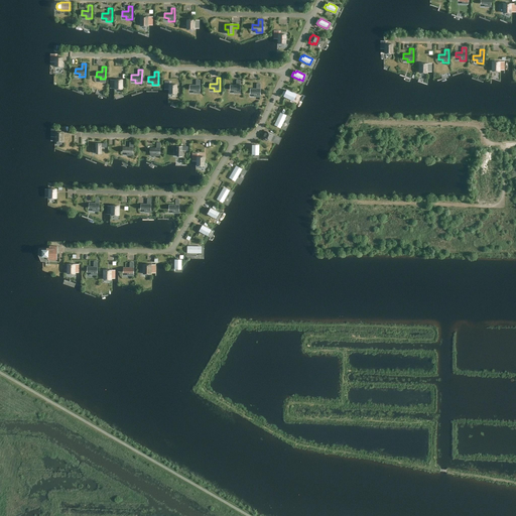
[(194,90),(194,93),(200,93),(200,80),(197,80),(197,86),(189,85),(189,90),(194,90)]
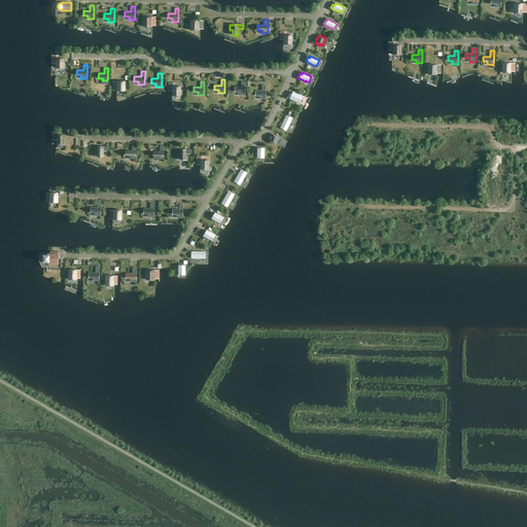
[(239,92),(239,95),(245,95),(245,81),(242,81),(242,88),(235,86),(235,92),(239,92)]
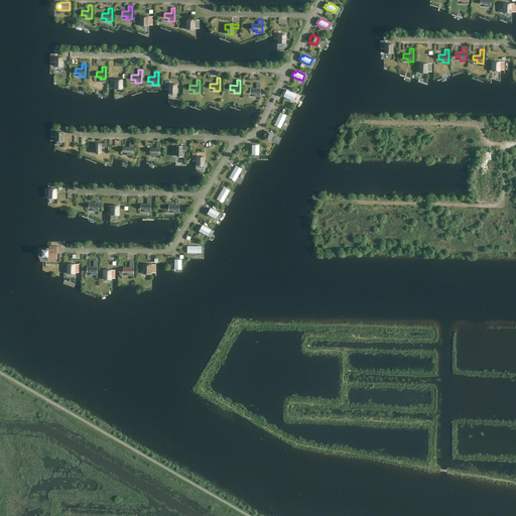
[(254,94),(254,97),(260,97),(260,84),(257,84),(257,89),(250,89),(250,94),(254,94)]
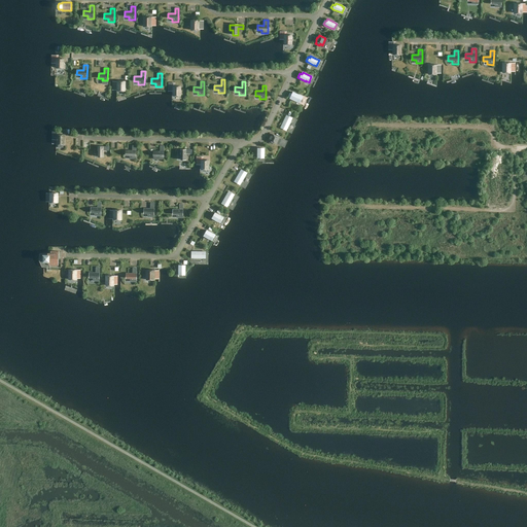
[(290,93),(288,97),(290,98),(296,101),(300,102),(302,97),(299,95),(293,92),(292,94),(290,93)]
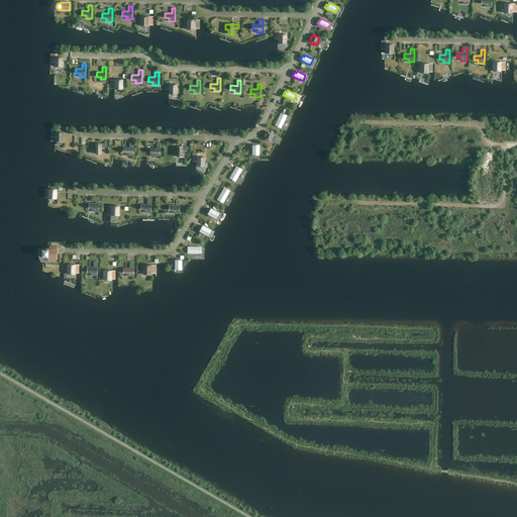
[(275,125),(281,128),(282,126),(286,119),(285,118),(287,116),(281,113),(275,125)]
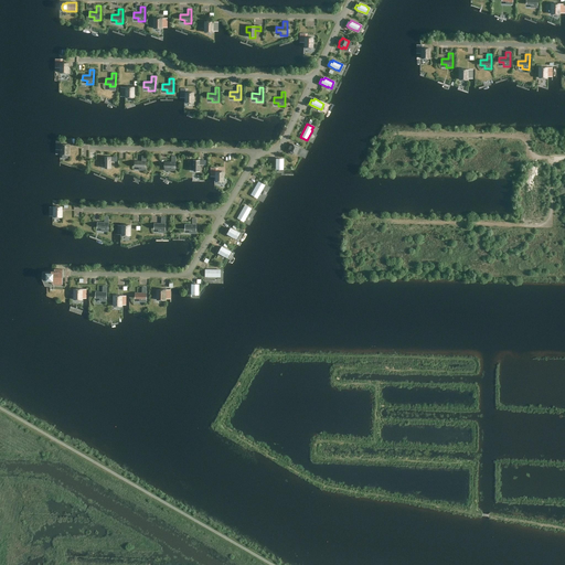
[(299,155),(301,149),(299,148),(300,148),(294,145),(291,144),(290,145),(287,150),(289,151),(288,152),(288,153),(291,155),(292,156),(294,153),(296,155),(297,153),(299,155)]
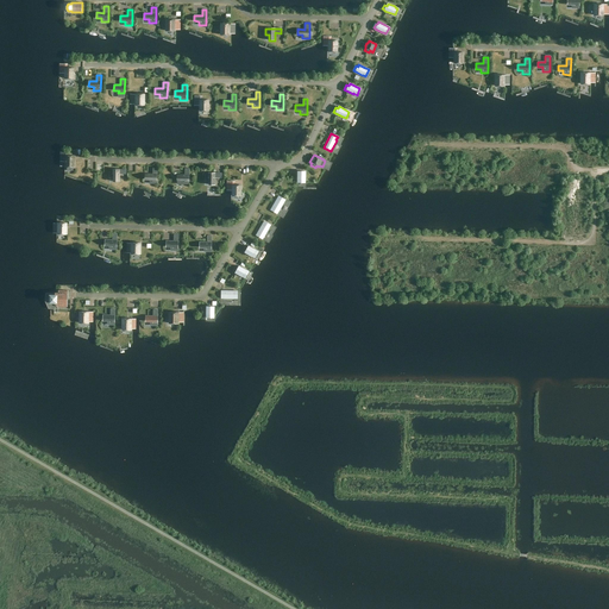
[(145,180),(150,180),(150,183),(157,183),(157,168),(152,168),(152,174),(145,174),(145,180)]
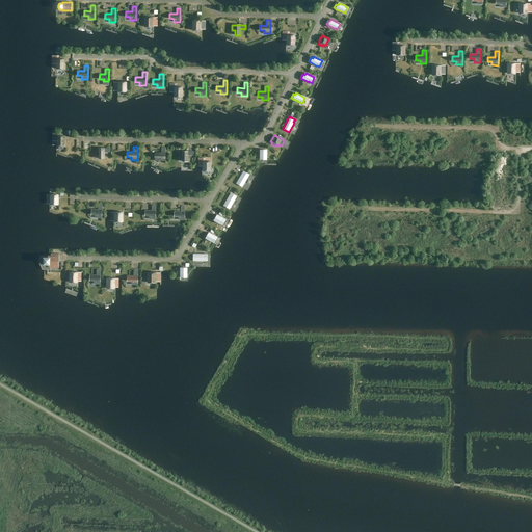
[(161,161),(165,161),(165,157),(165,147),(163,147),(161,147),(161,152),(155,152),(154,158),(158,158),(158,161),(161,161)]
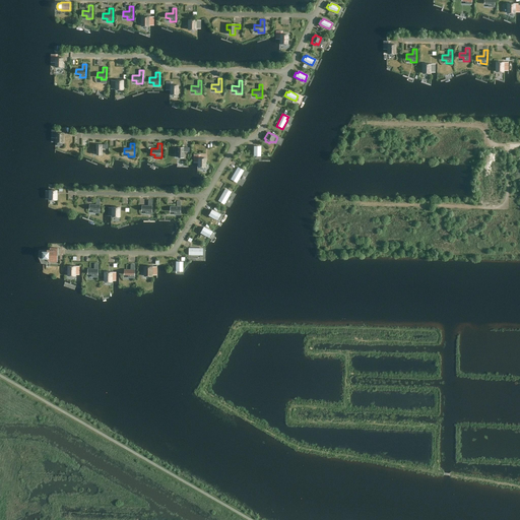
[(108,144),(93,144),(93,150),(96,151),(96,155),(102,155),(103,148),(108,148),(108,146),(108,144)]
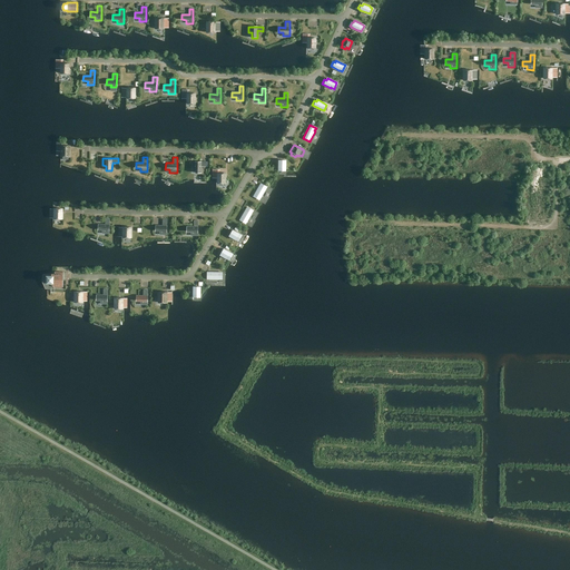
[(207,161),(193,161),(193,168),(196,168),(196,173),(202,173),(202,166),(207,166),(207,161)]
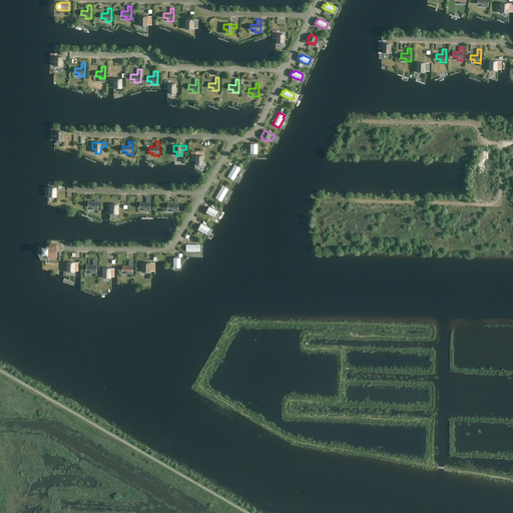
[(228,176),(233,179),(234,178),(239,171),(238,171),(239,168),(234,165),(228,176)]
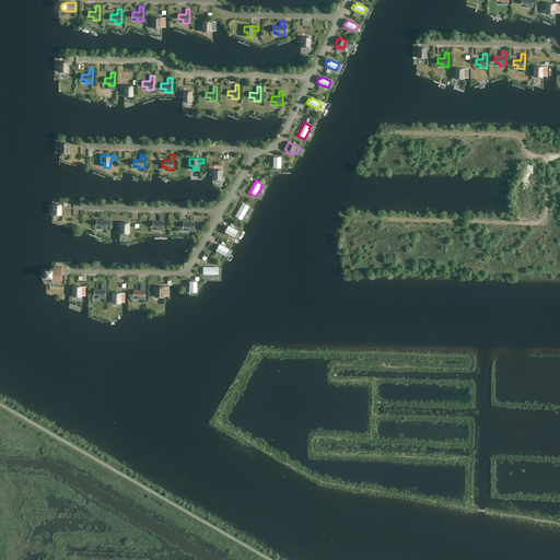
[(243,203),(235,217),(241,220),(242,218),(243,218),(247,210),(248,207),(243,203)]
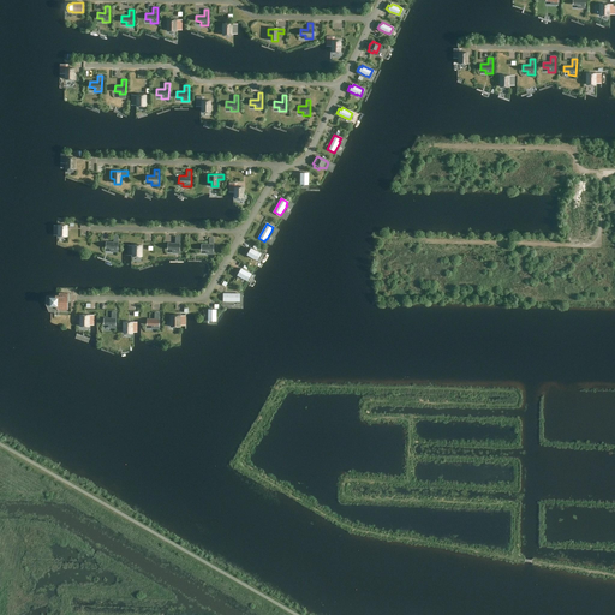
[(106,248),(111,248),(111,251),(118,252),(118,236),(114,236),(113,243),(106,243),(106,248)]
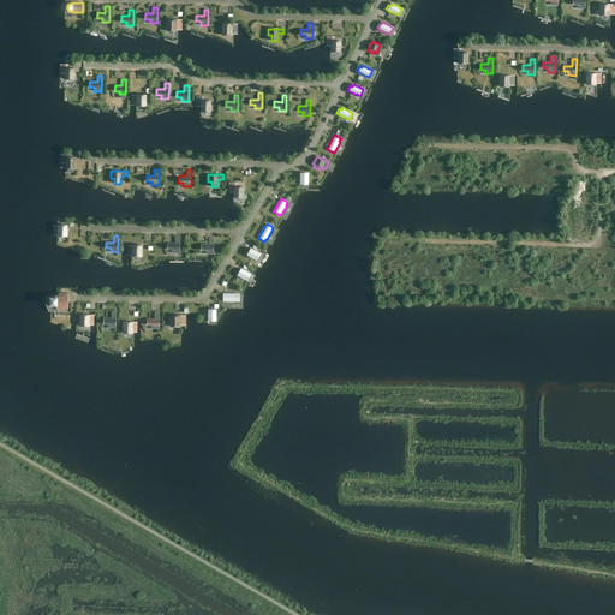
[(168,249),(173,249),(173,252),(179,254),(180,237),(175,237),(175,244),(168,244),(168,249)]
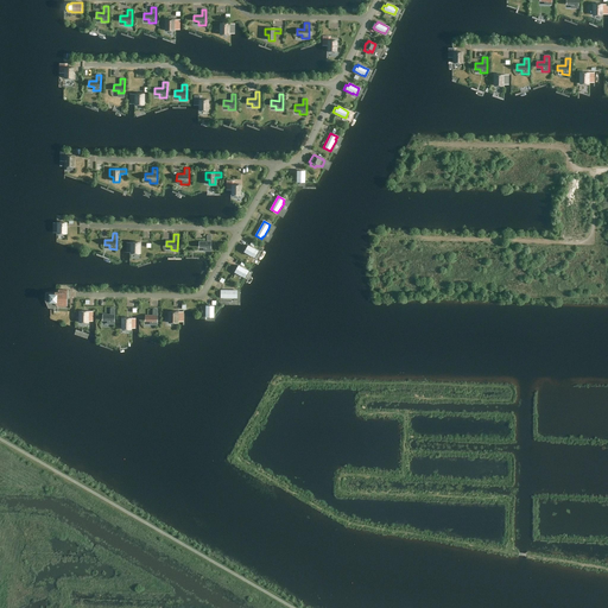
[(204,247),(204,251),(211,251),(211,235),(207,235),(207,242),(200,241),(200,247),(204,247)]
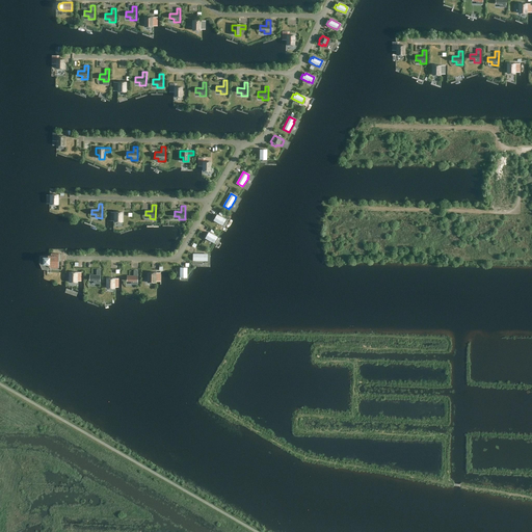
[(216,214),(213,219),(221,224),(224,219),(216,214)]
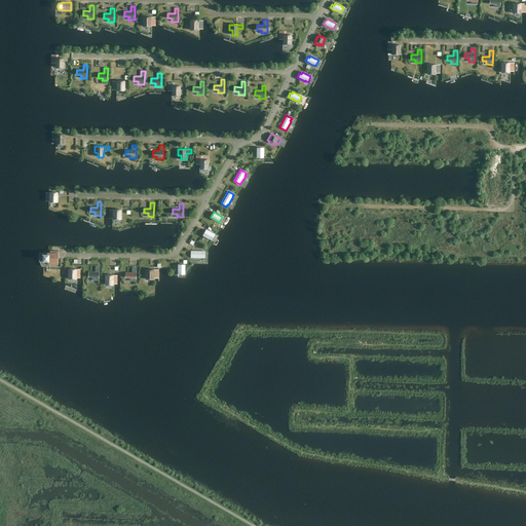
[(207,230),(203,235),(209,238),(211,239),(214,234),(212,233),(207,230)]
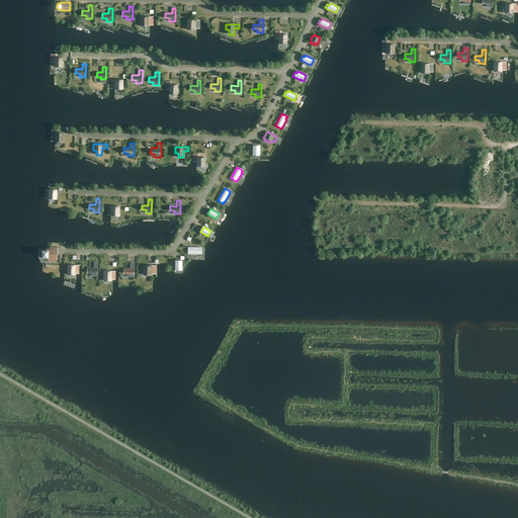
[(48,257),(48,258),(48,260),(54,260),(57,260),(57,258),(57,249),(50,249),(49,249),(48,249),(48,250),(45,250),(42,252),(42,255),(45,257),(48,257)]
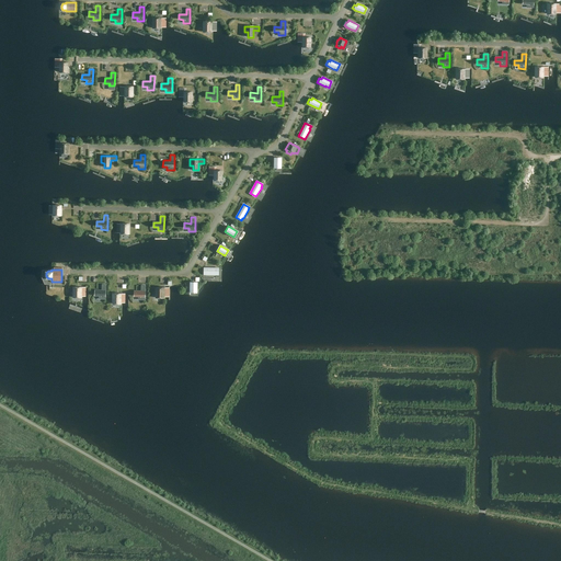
[(94,295),(99,296),(99,299),(105,299),(106,285),(102,285),(102,290),(94,290),(94,295)]
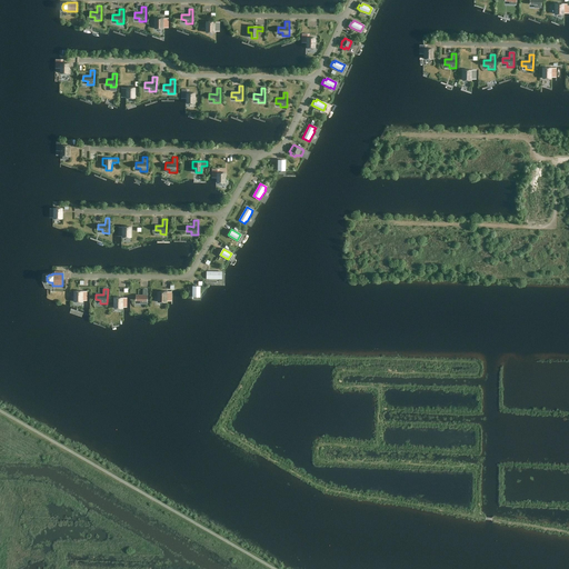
[(136,300),(140,300),(140,303),(147,305),(148,289),(143,289),(143,296),(136,296),(136,300)]
